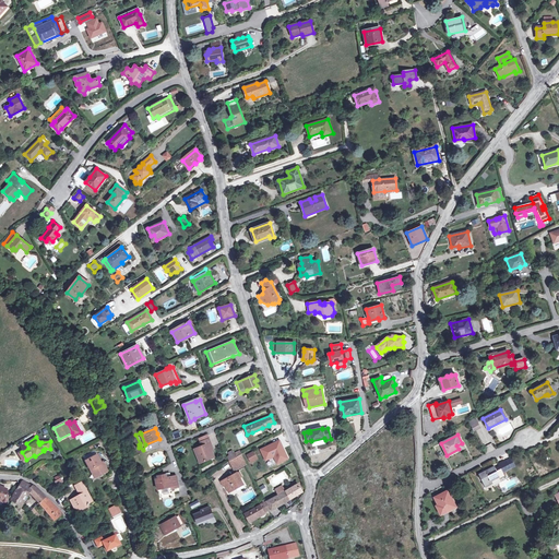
[(161,438),(159,439),(145,444),(143,450),(146,451),(147,451),(150,444),(162,440),(161,438)]
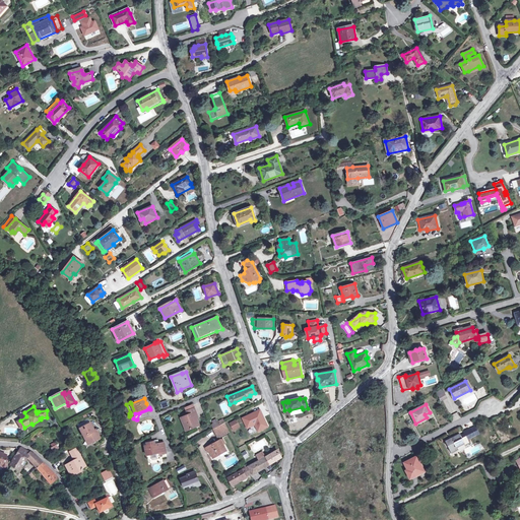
[(196,416),(198,415),(195,408),(187,411),(188,414),(181,417),(185,426),(187,425),(189,430),(192,429),(192,428),(195,427),(195,428),(200,426),(197,419),(196,416)]
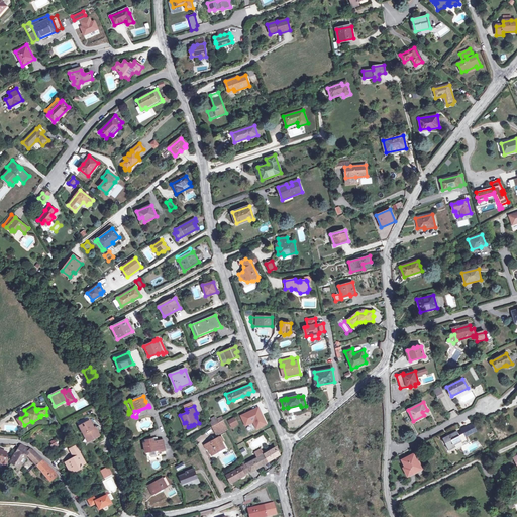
[(26,414),(24,410),(17,414),(20,418),(26,414)]
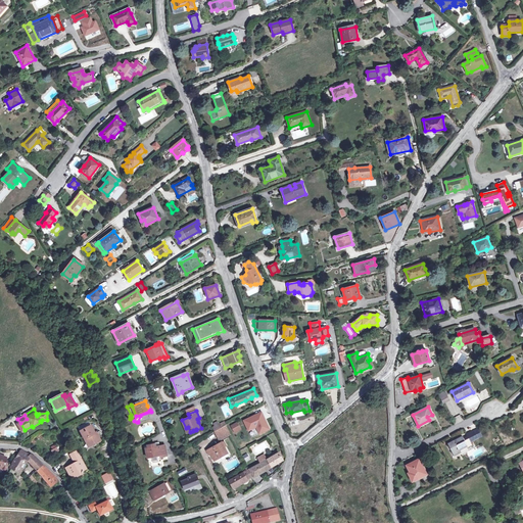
[(454,417),(456,424),(463,422),(461,415),(454,417)]
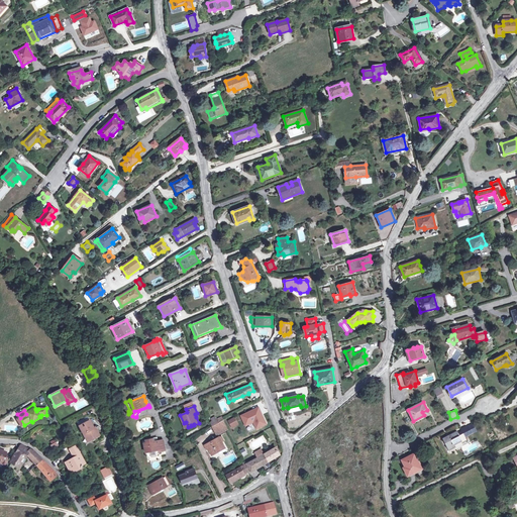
[(241,416),(245,426),(253,422),(256,429),(267,424),(262,415),(260,416),(257,413),(254,414),(252,411),(241,416)]
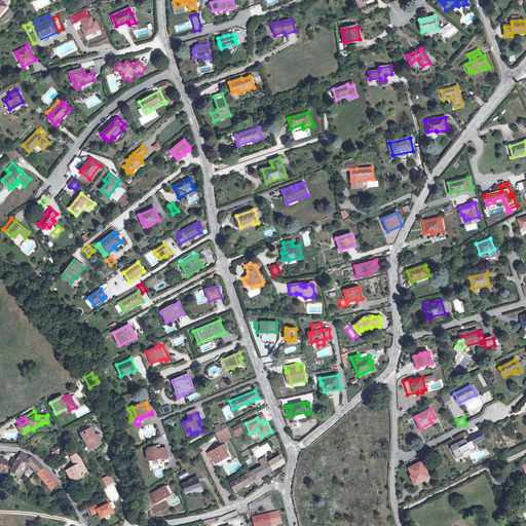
[(230,423),(229,421),(220,426),(219,424),(215,426),(216,428),(214,429),(216,434),(220,442),(231,436),(227,427),(231,425),(234,423),(233,421),(230,423)]
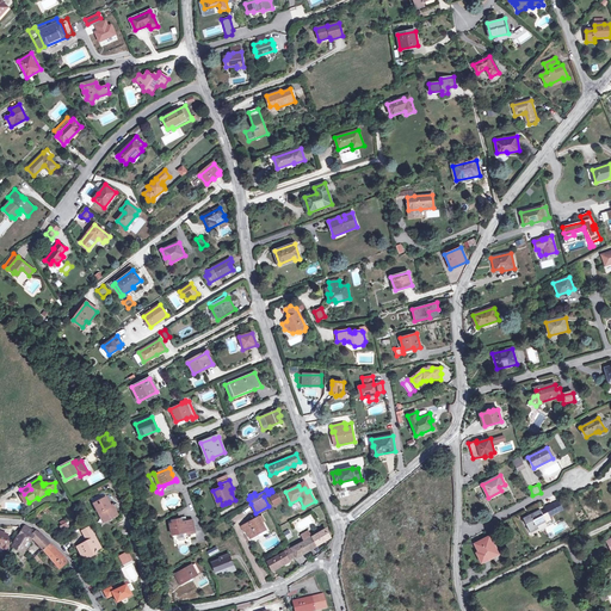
[(277,494),(271,498),(275,505),(281,501),(277,494)]
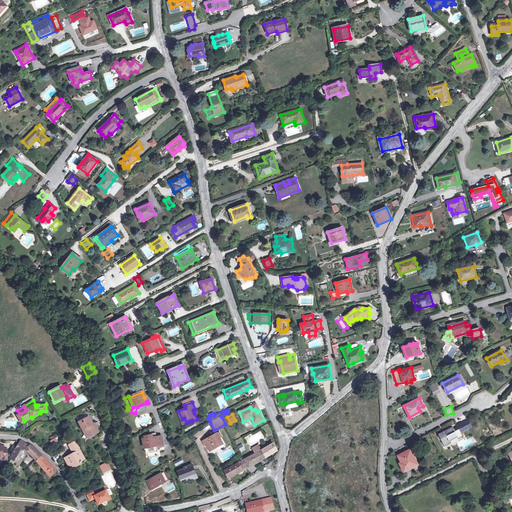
[(89,417),(79,422),(82,429),(84,430),(87,435),(91,436),(99,432),(96,425),(94,426),(93,424),(89,417)]
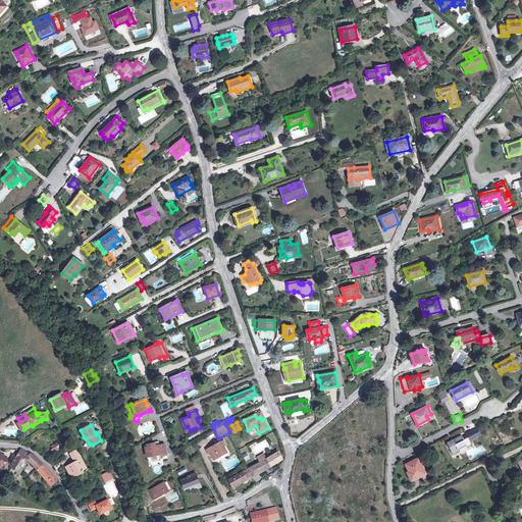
[(462,435),(448,444),(454,455),(459,452),(459,450),(467,446),(467,447),(472,445),(471,442),(478,438),(474,432),(474,431),(467,435),(468,437),(464,439),(462,435)]
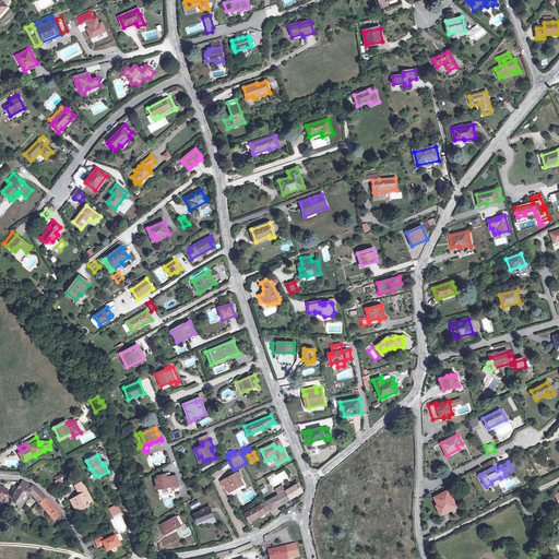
[(92,470),(90,468),(95,478),(99,476),(95,475),(92,470)]
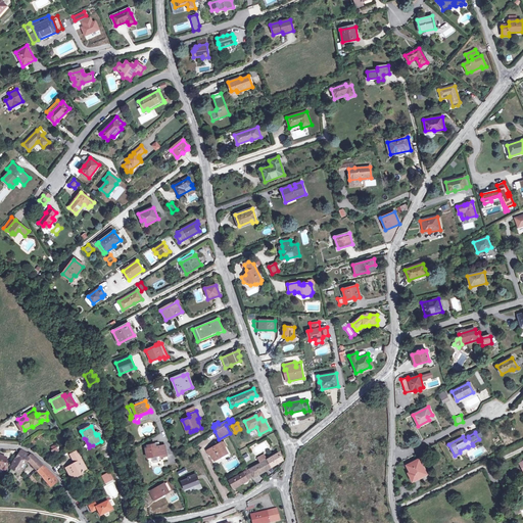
[(206,450),(209,455),(210,454),(215,461),(221,458),(220,456),(227,452),(225,447),(227,446),(224,441),(222,442),(206,450)]
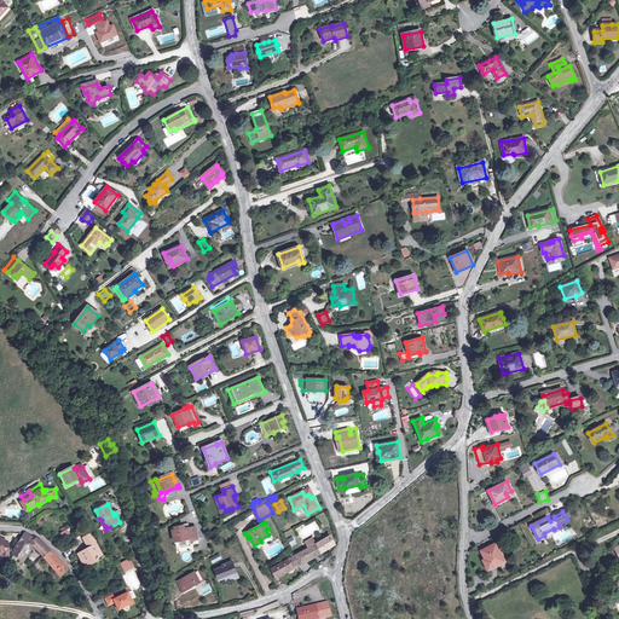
[(175,530),(173,531),(174,542),(186,539),(186,537),(189,536),(189,539),(190,541),(198,539),(195,526),(185,528),(184,526),(175,527),(175,530)]
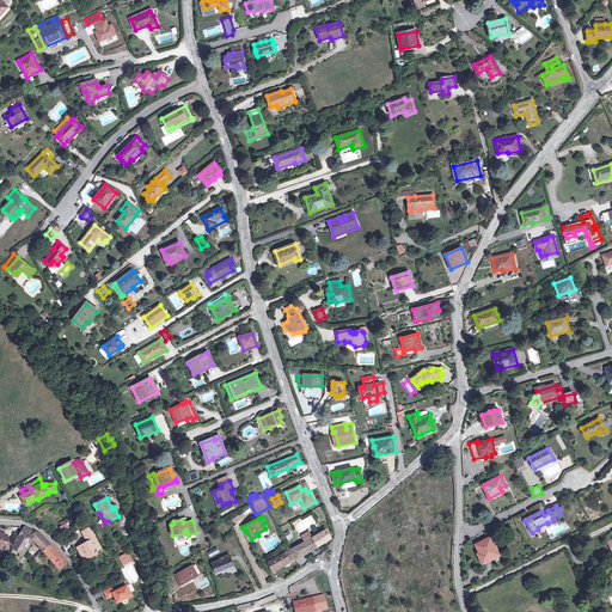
[(31,539),(36,532),(32,531),(25,527),(25,528),(16,540),(14,542),(12,548),(22,555),(29,545),(28,544),(31,539)]
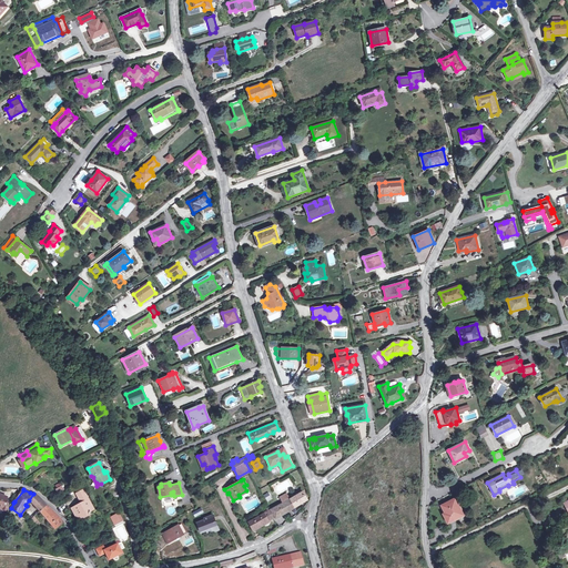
[(83,489),(77,494),(81,504),(72,508),(78,520),(89,514),(90,515),(90,513),(90,511),(94,509),(83,489)]
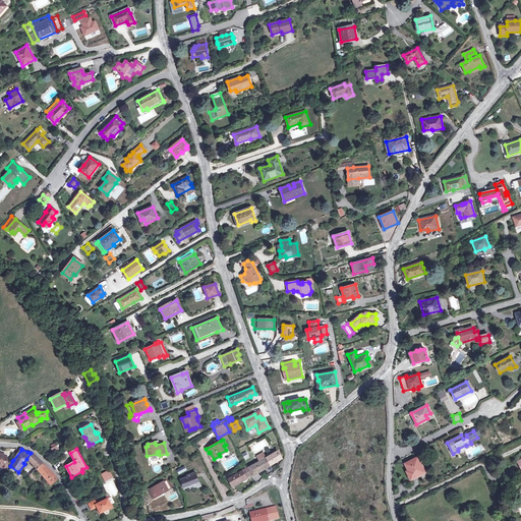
[(246,451),(241,454),(245,460),(250,457),(246,451)]
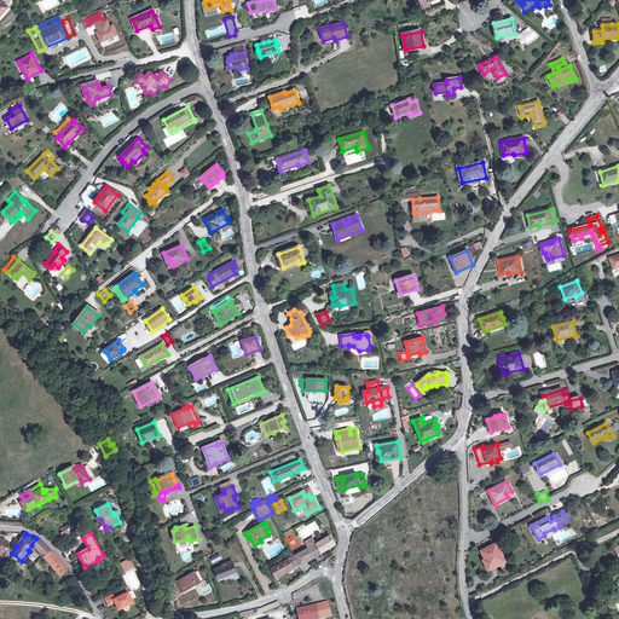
[(330,537),(316,544),(308,549),(296,556),(301,565),(335,545),(330,537)]
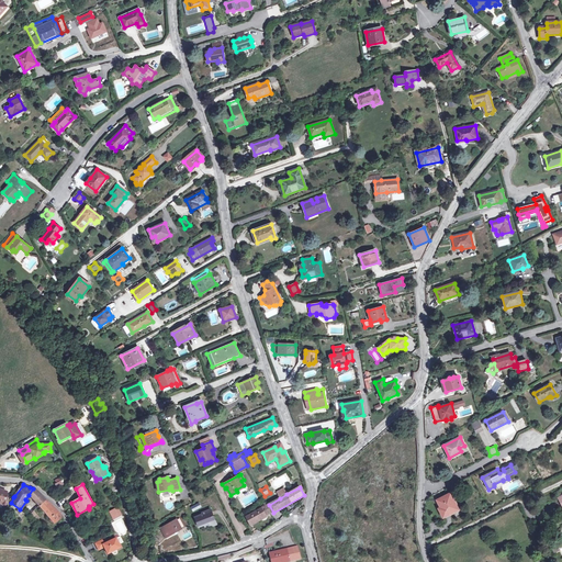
[(35,502),(41,495),(37,492),(33,489),(29,495),(35,502)]
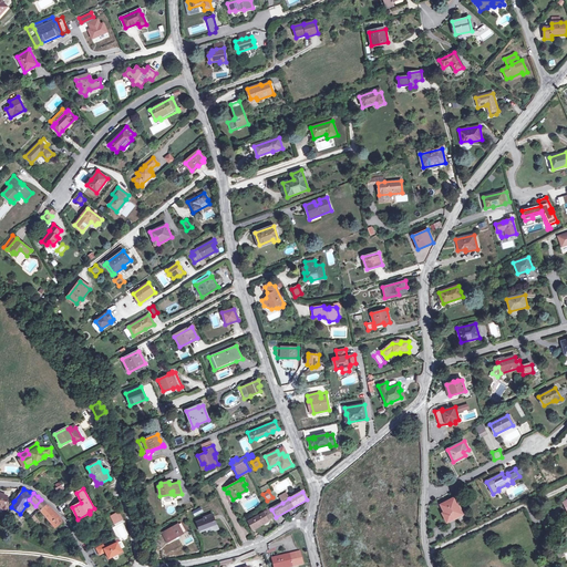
[(282,503),(289,498),(286,494),(279,497),(282,503)]
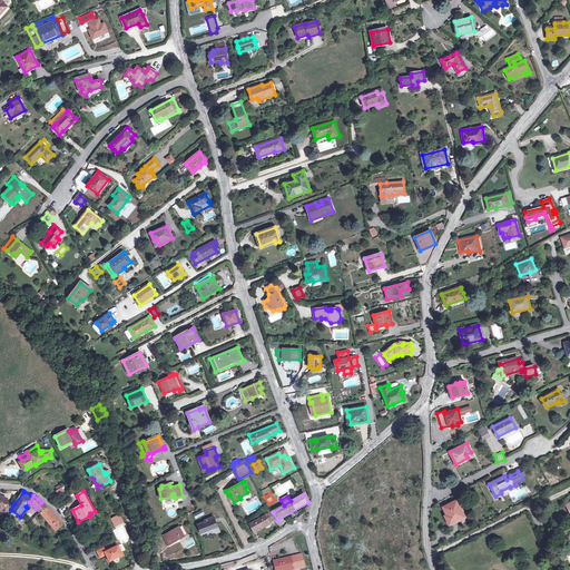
[(459,512),(462,511),(457,500),(443,507),(446,514),(444,516),(450,524),(462,519),(459,512)]
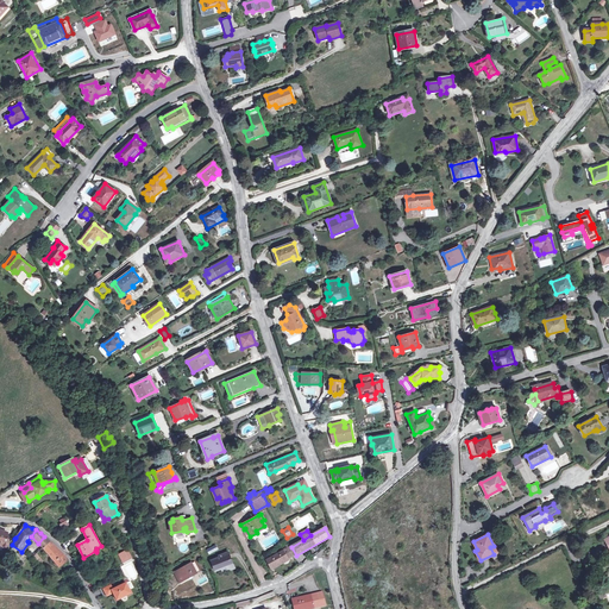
[(44,537),(38,544),(42,548),(49,554),(58,567),(67,562),(63,556),(58,550),(49,541),(45,538),(44,537)]
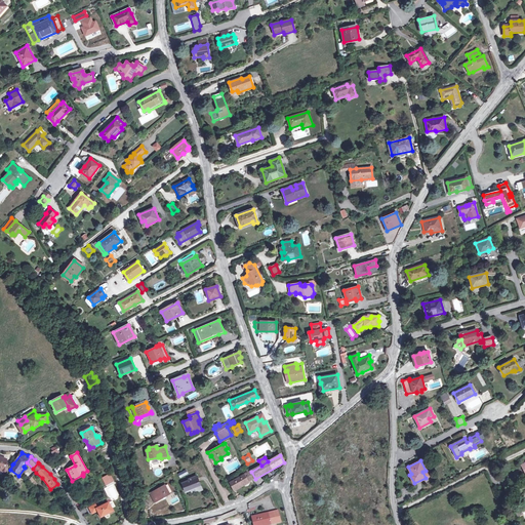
[(248,482),(244,475),(243,476),(230,483),(234,490),(248,482)]
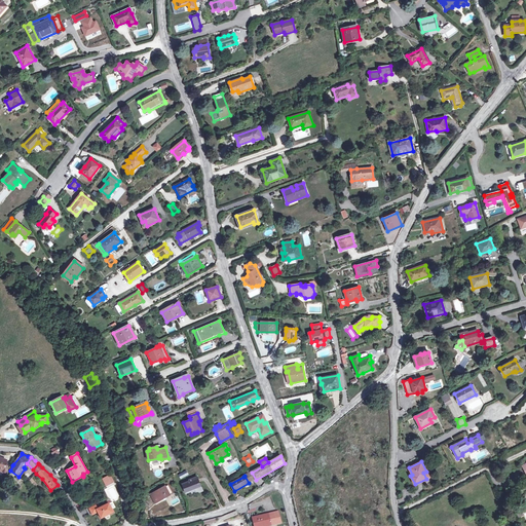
[(195,489),(196,491),(197,493),(202,491),(197,477),(189,480),(190,482),(183,484),(186,492),(191,491),(195,489)]
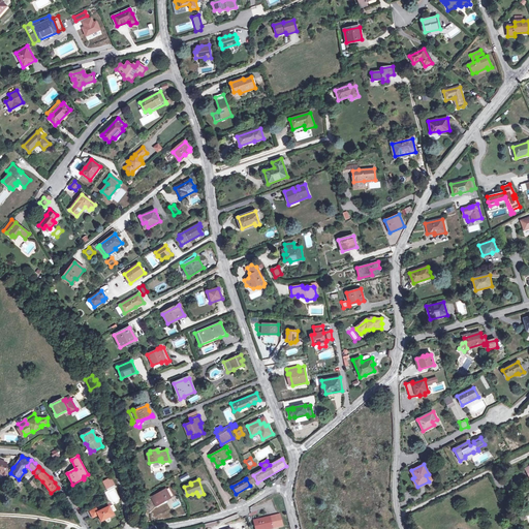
[(34,490),(36,487),(31,481),(27,485),(34,490)]
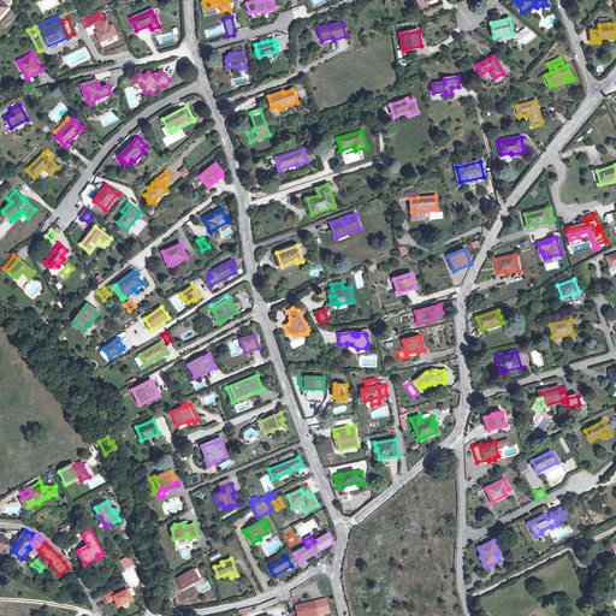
[(190,585),(195,582),(200,579),(194,569),(176,579),(182,590),(190,585)]
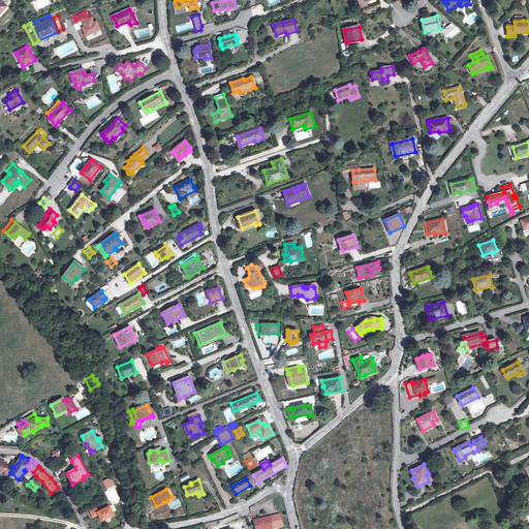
[(257,504),(249,507),(251,516),(259,512),(257,504)]
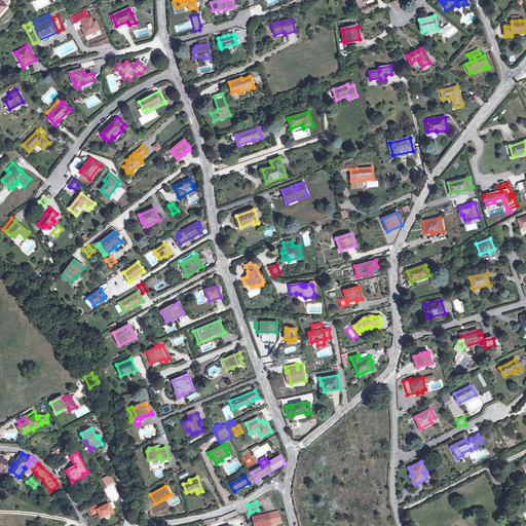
[(97,510),(98,513),(101,519),(113,513),(109,503),(97,510)]
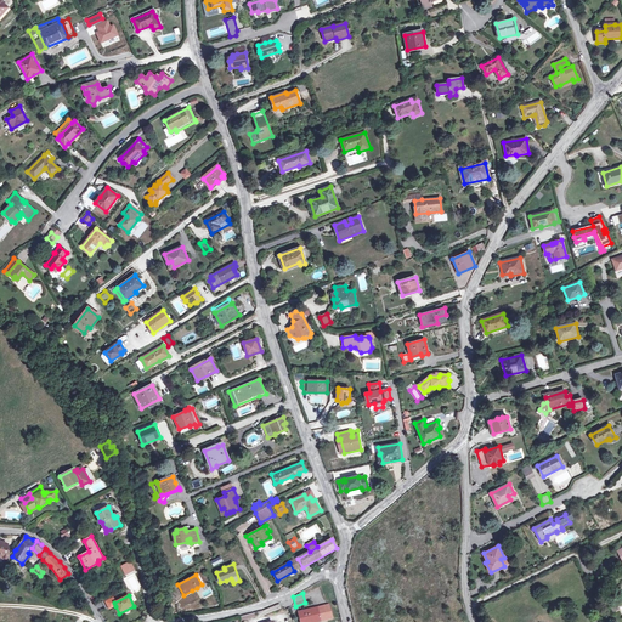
[(114,603),(112,599),(106,601),(109,609),(116,606),(114,603)]
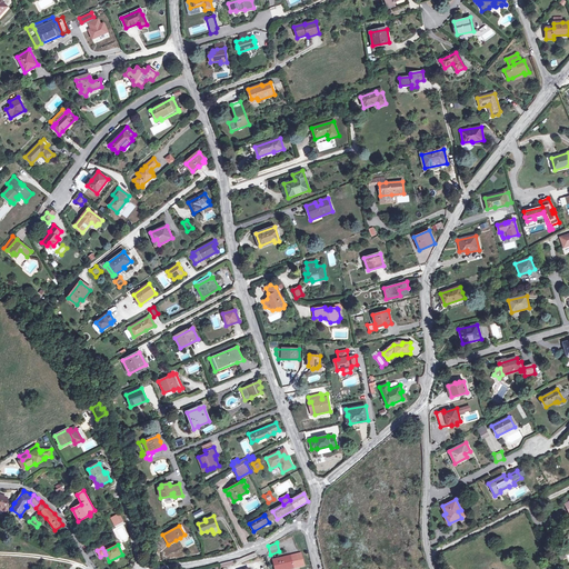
[(297,560),(296,555),(273,560),(275,568),(290,568),(303,566),(302,558),(297,560)]
